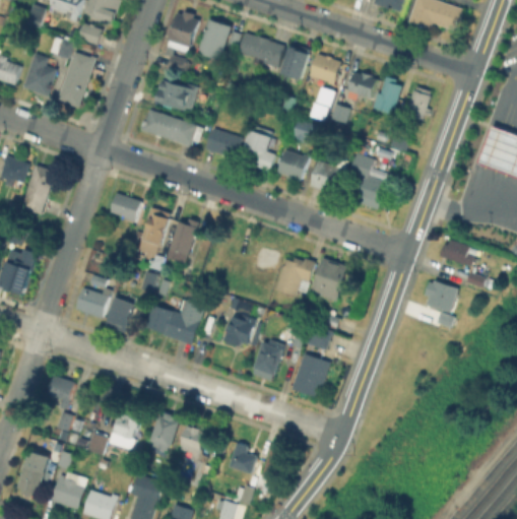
[(86,0),(80,15),(67,10),(66,14),(52,9),(54,0),(86,0)]
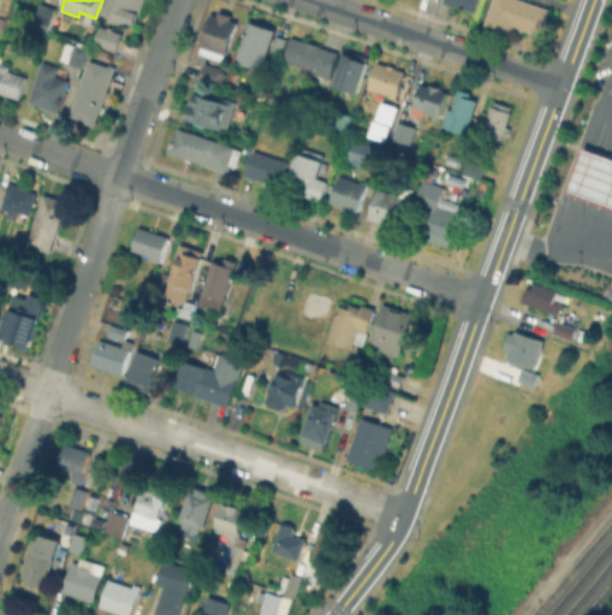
[(144,0),(136,24),(125,21),(125,22),(104,15),(107,0),(144,0)]
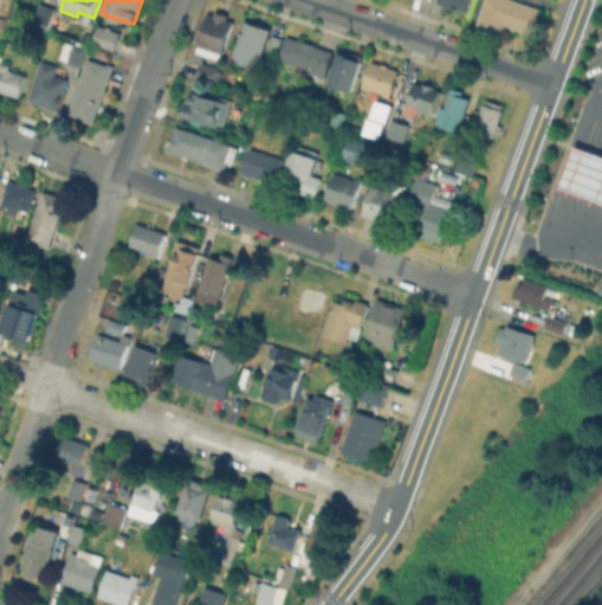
[(471,0),(466,14),(448,8),(448,11),(433,6),(434,0),(471,0)]
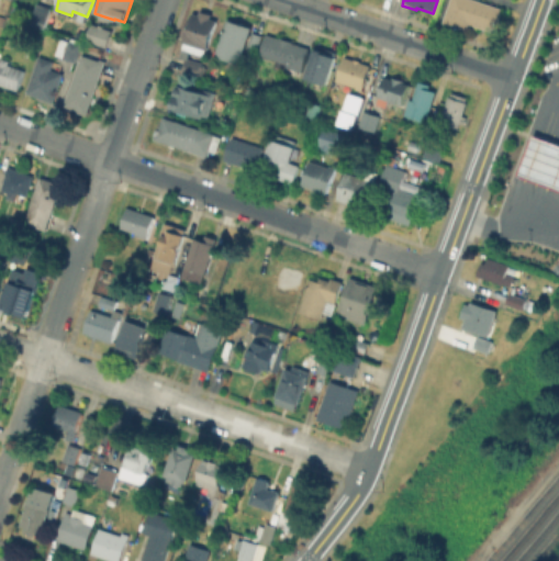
[(445,0),(472,0),(496,8),(488,32),(464,24),(461,30),(438,22),(445,0)]
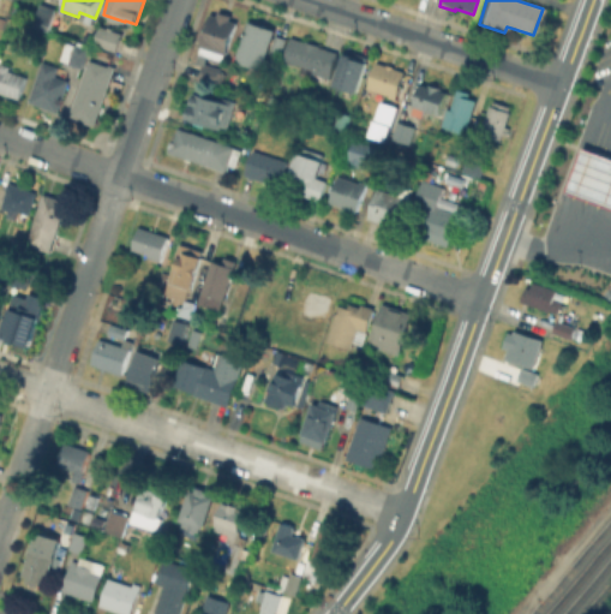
[(54,10),(46,31),(31,27),(39,5),(54,10)]
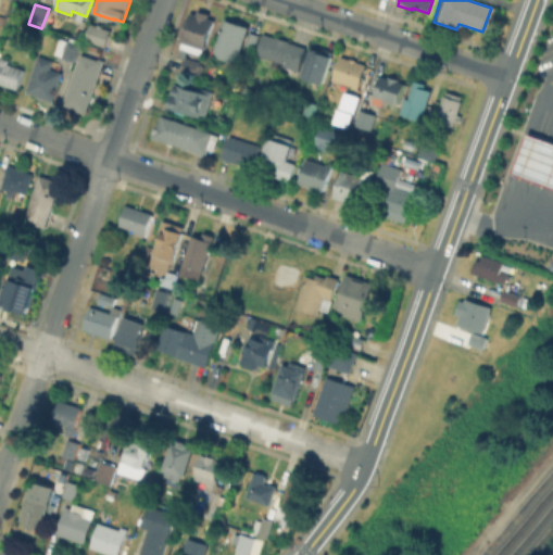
[(196,79),(193,78),(193,80),(177,76),(181,63),(175,61),(188,16),(196,19),(198,13),(209,16),(206,23),(211,24),(197,68),(201,71),(199,78),(196,77),(196,79)]
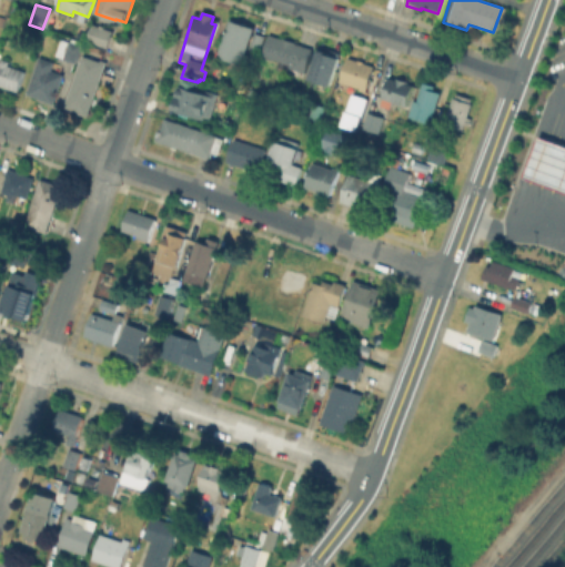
[(217,57),(229,20),(253,29),(240,64),(217,57)]
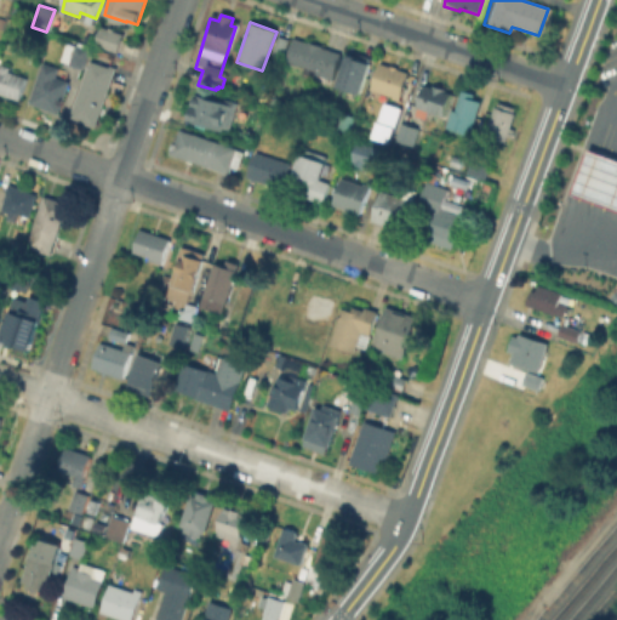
[(95,47),(100,30),(121,37),(116,53),(95,47)]
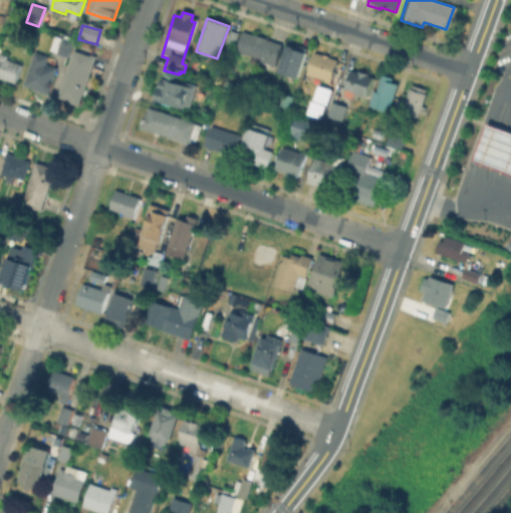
[(231,30),(238,33),(233,48),(225,44),(231,30)]
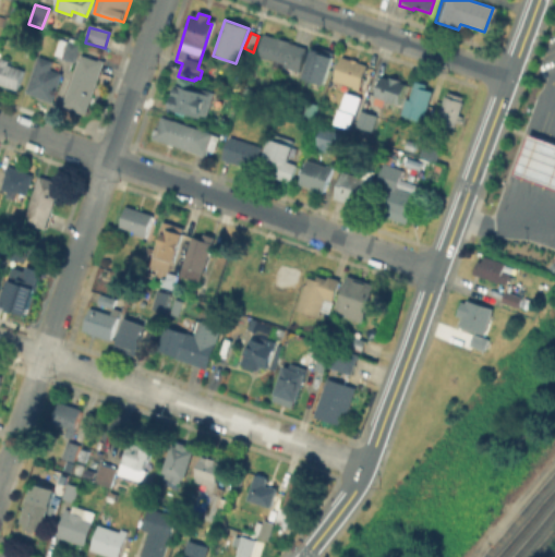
[(274,38),(304,49),(297,70),(256,56),(264,34),(274,38)]
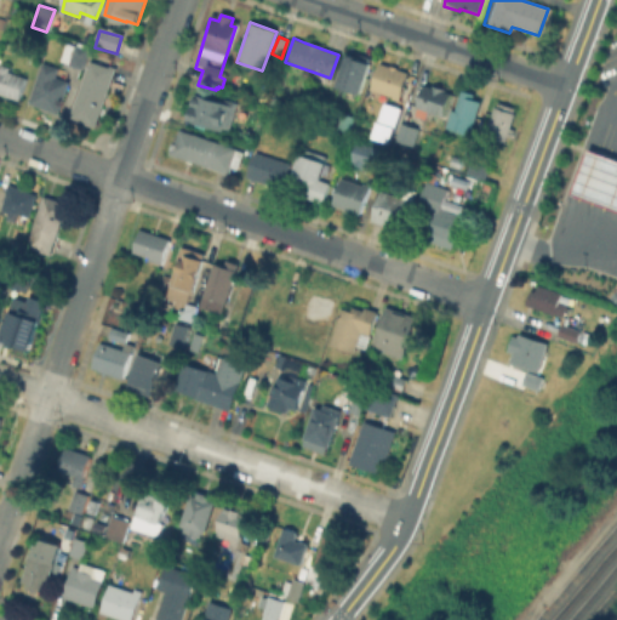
[(76,49),(86,51),(85,55),(81,68),(60,61),(66,45),(76,49)]
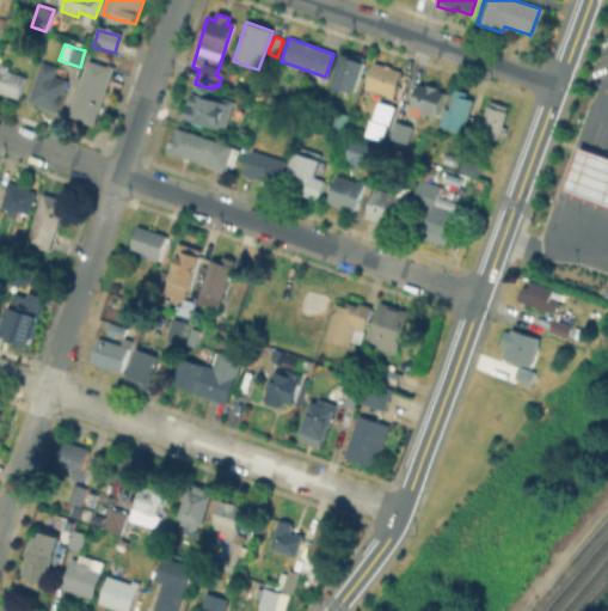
[(342,56),(361,63),(351,92),(331,86),(342,56)]
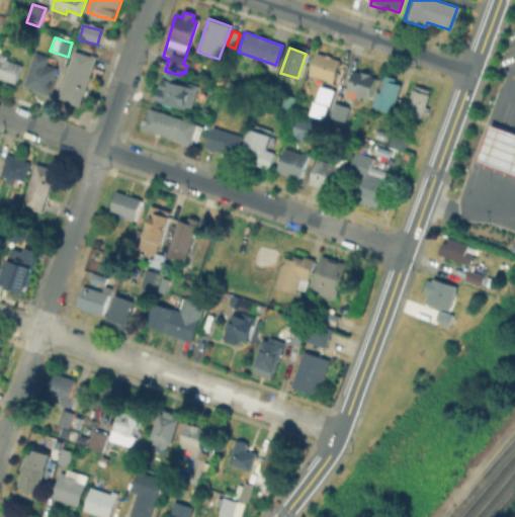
[(73,52),(95,59),(79,106),(58,99),(73,52)]
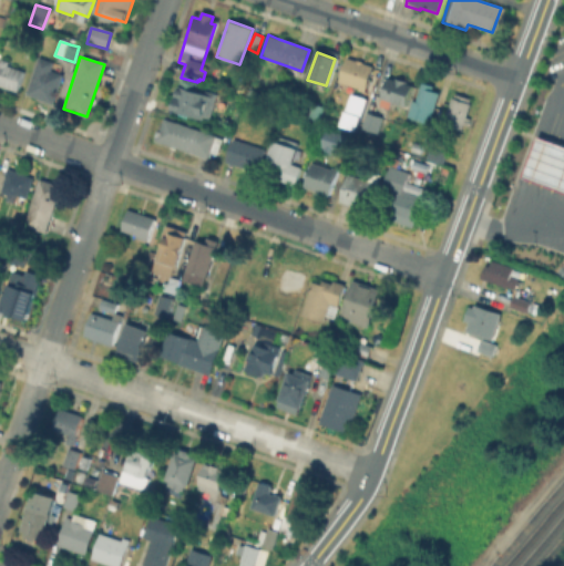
[(37,59),(53,63),(50,72),(61,75),(51,104),(24,95),(37,59)]
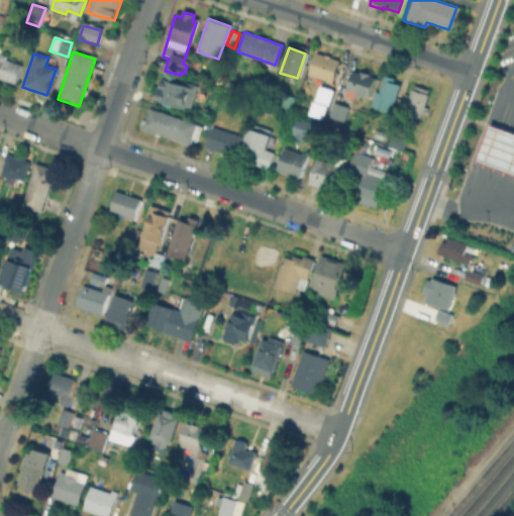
[(312,74),(308,73),(315,54),(338,62),(330,84),(328,83),(328,82),(311,76),(312,74)]
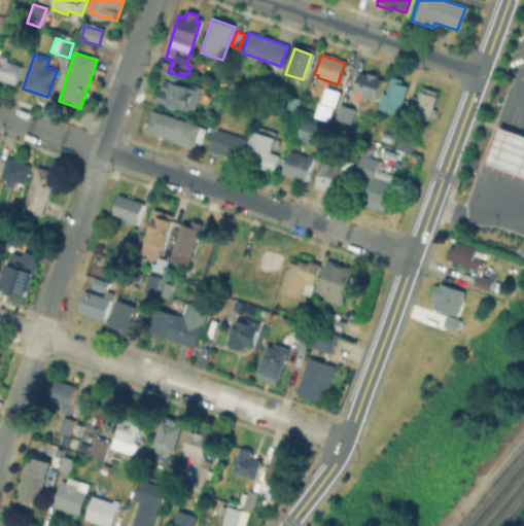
[(0,58),(8,61),(8,63),(21,67),(14,85),(0,80),(0,58)]
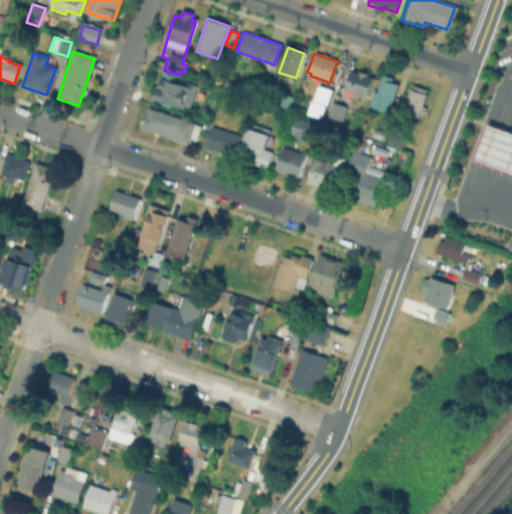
[(352,70),(372,77),(365,97),(345,90),(352,70)]
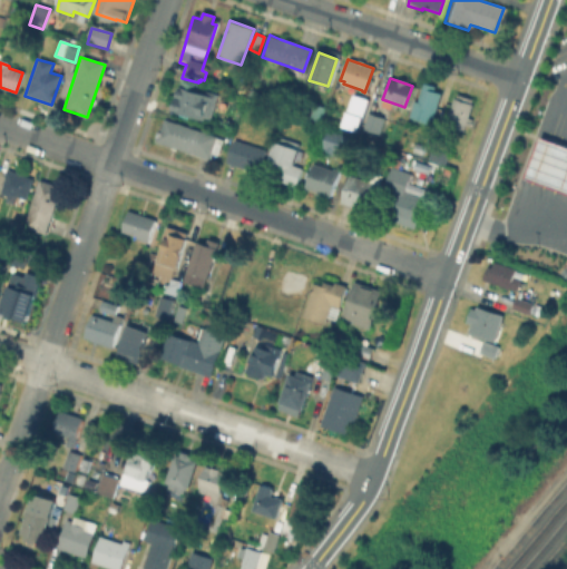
[(421,84),(433,88),(432,92),(440,96),(430,125),(409,118),(421,84)]
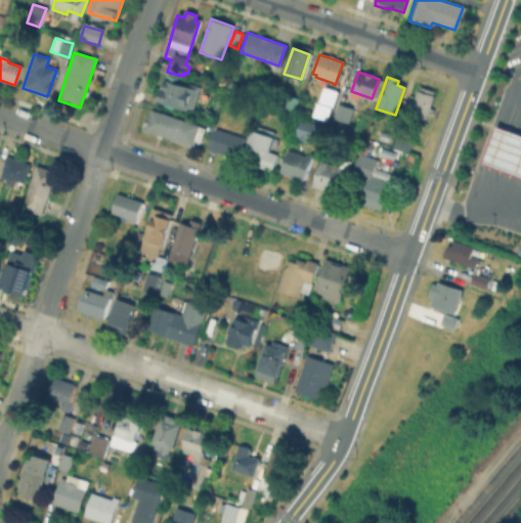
[(168,82),(188,89),(190,86),(200,89),(191,112),(161,100),(168,82)]
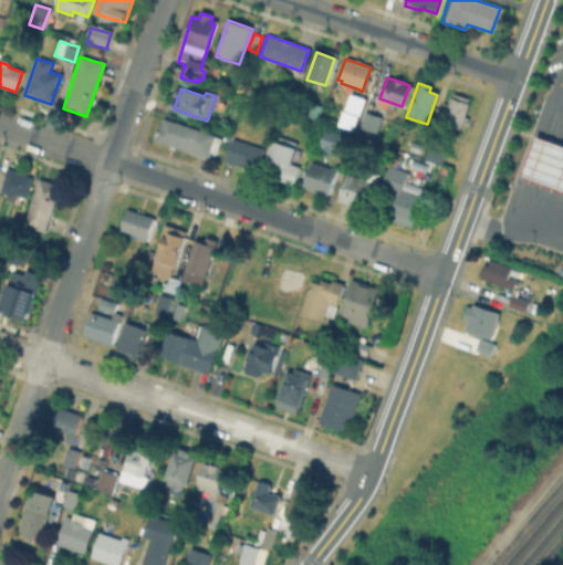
[(452,94),(470,101),(464,116),(467,117),(461,131),(441,123),(452,94)]
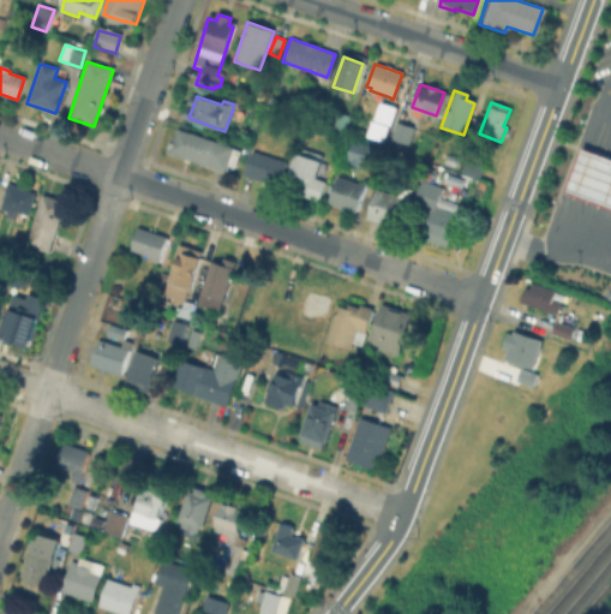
[(397,111),(393,129),(377,124),(384,106),(397,111)]
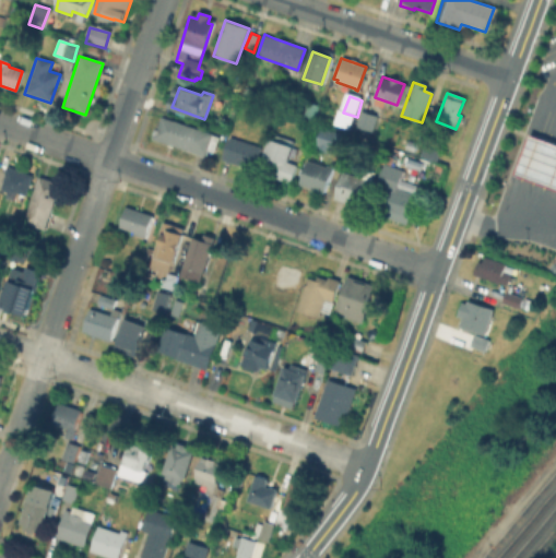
[(300,119),(306,105),(318,109),(312,122),(300,119)]
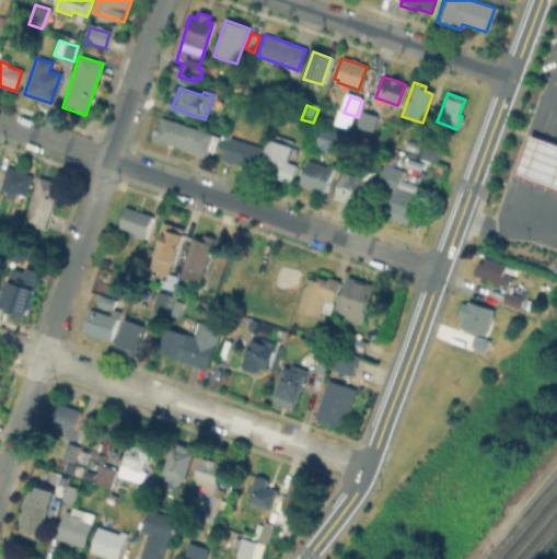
[(362,112),(375,116),(371,131),(357,127),(362,112)]
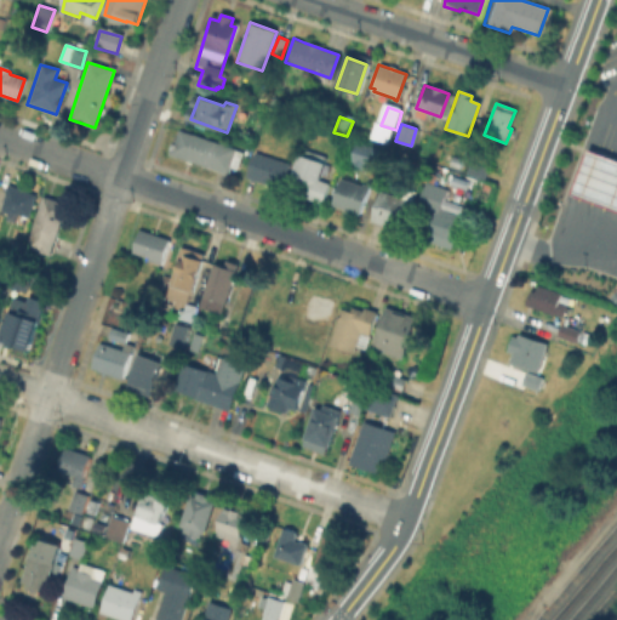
[(177,129),(238,149),(235,155),(243,157),(238,171),(229,168),(227,176),(169,155),(177,129)]
